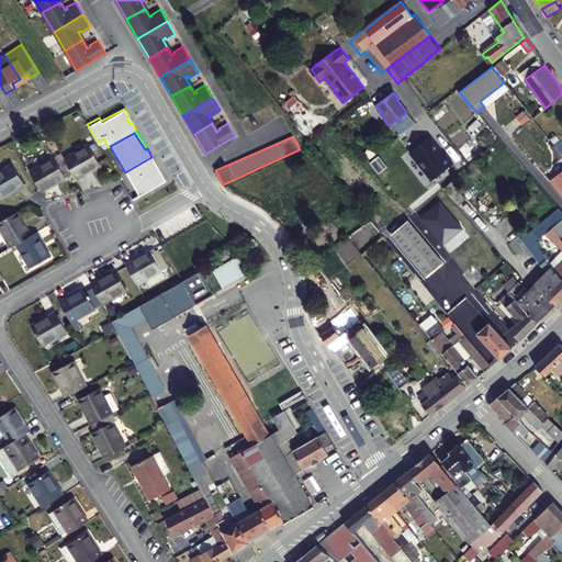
[(433,180),(453,164),(446,154),(444,155),(429,137),(409,153),(433,180)]
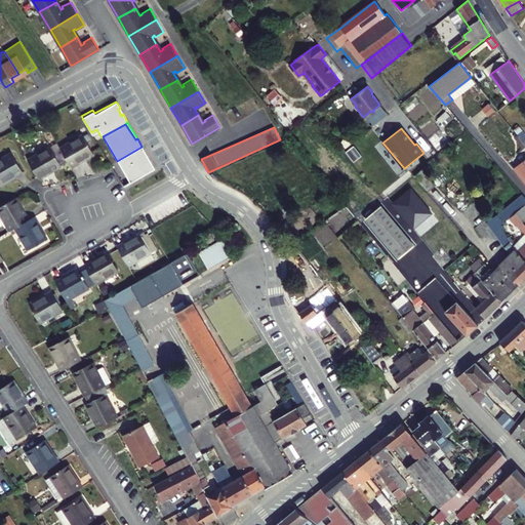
[(93,155),(83,135),(59,148),(71,167),(93,155)]
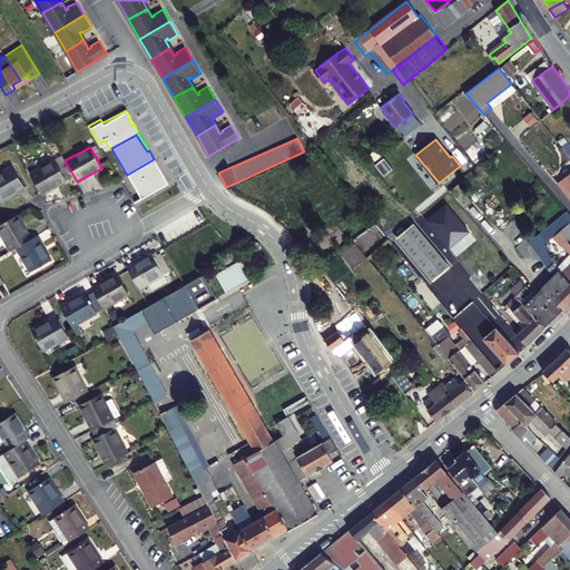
[(154,172),(159,168),(154,159),(148,163),(154,172)]
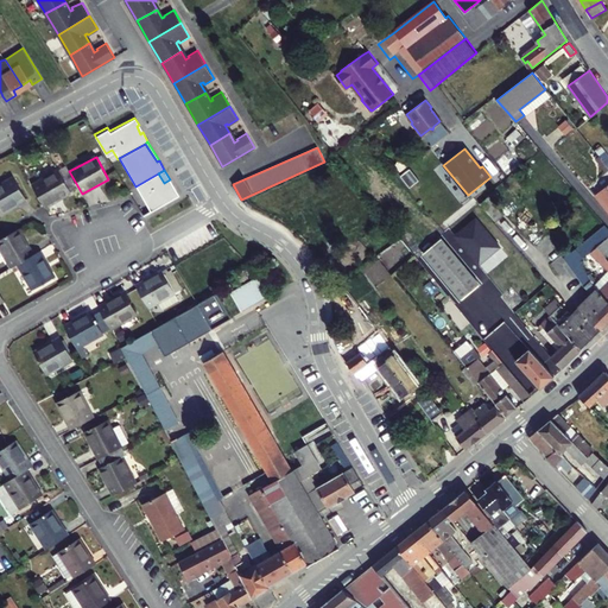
[(70,192),(58,171),(32,185),(44,207),(70,192)]
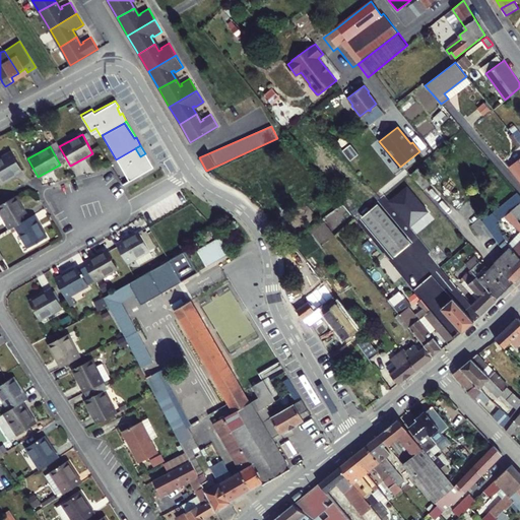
[(135,148),(116,159),(129,181),(153,167),(145,153),(140,156),(135,148)]
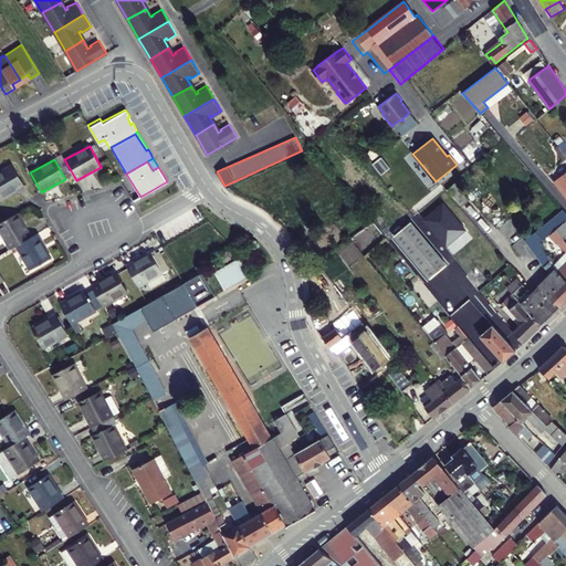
[(0,199),(24,186),(13,166),(0,173),(0,199)]
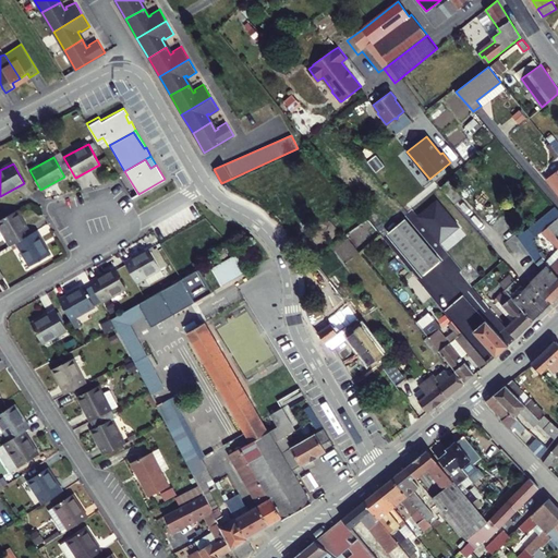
[(460,179),(456,176),(441,186),(466,215),(474,208),(453,185),(460,179)]
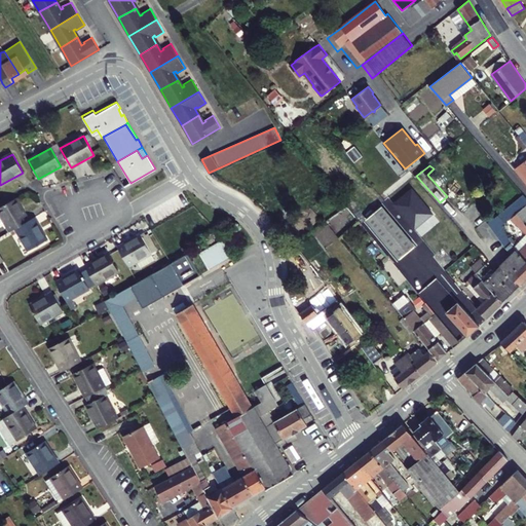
[(414,229),(433,215),(412,189),(395,202),(414,229)]
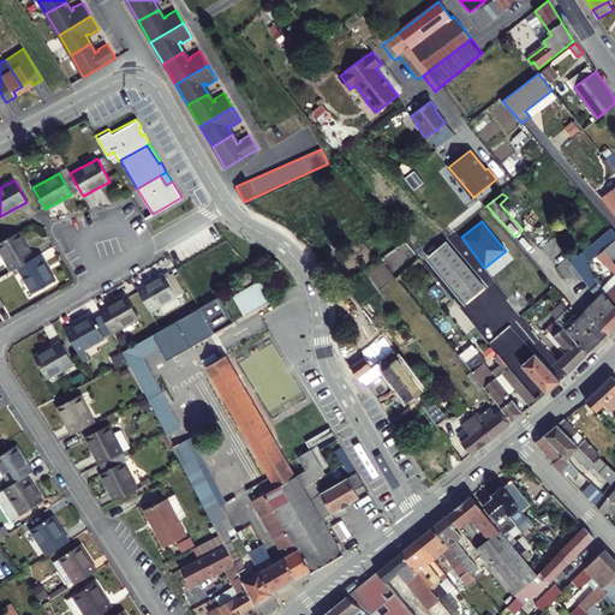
[(614,272),(614,285),(605,296),(614,304),(614,231),(613,228),(585,251),(591,260),(597,255),(614,272)]
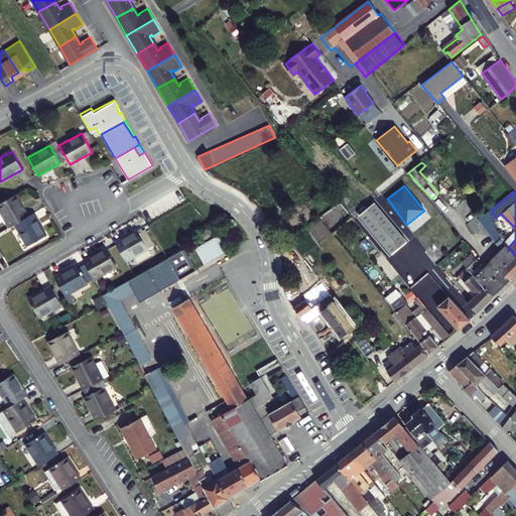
[(15,224),(28,217),(15,195),(0,203),(0,222),(5,220),(10,227),(15,224)]
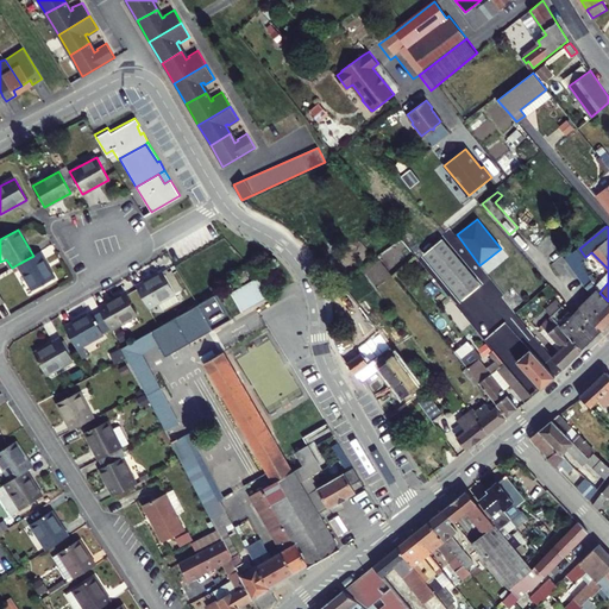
[(403,239),(377,252),(384,265),(409,253),(403,239)]
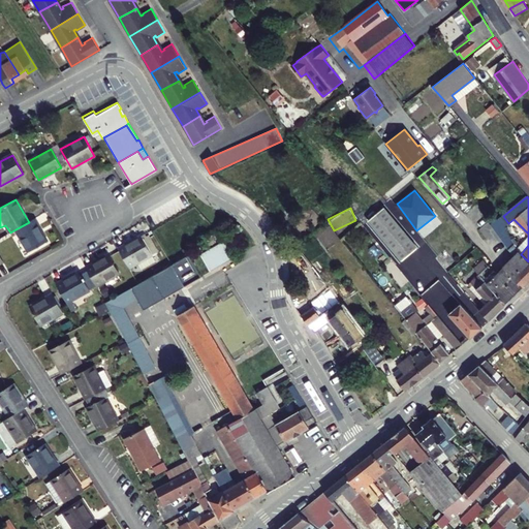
[(416,249),(383,210),(369,221),(403,261),(416,249)]
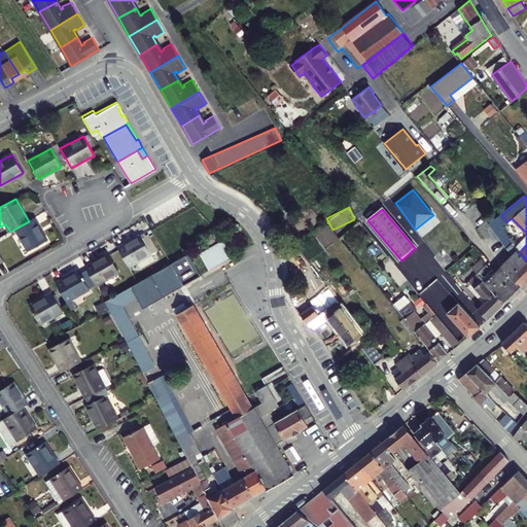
[(489,223),(505,246),(512,241),(503,225),(506,222),(501,215),(500,215),(489,223)]
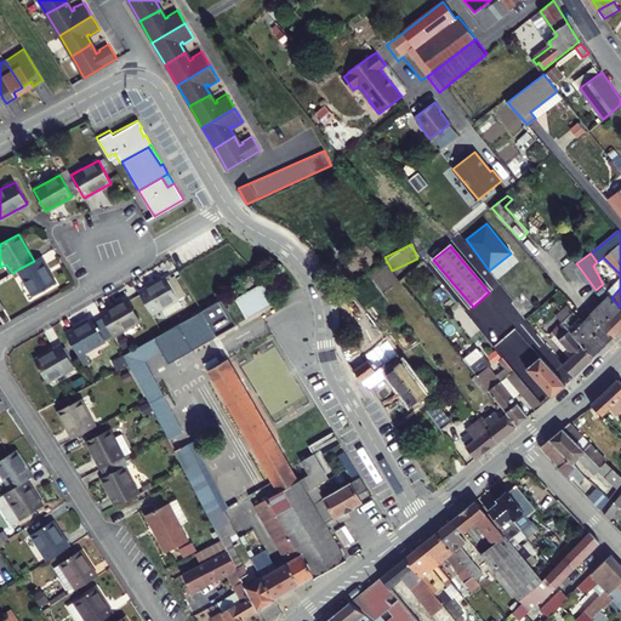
[(34,261),(18,269),(34,295),(55,284),(40,257),(34,261)]
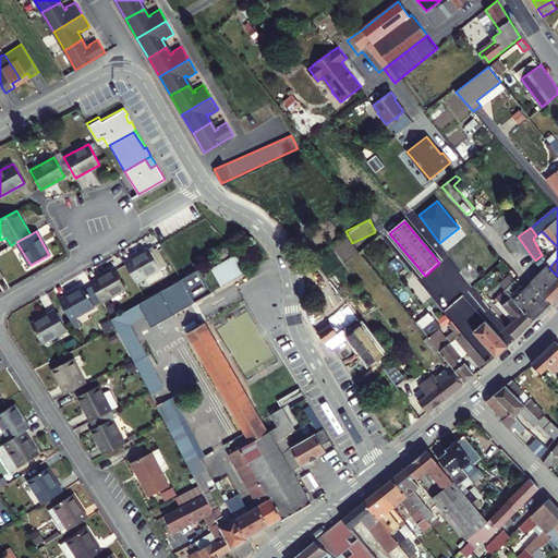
[(192,237),(181,246),(192,259),(202,250),(192,237)]
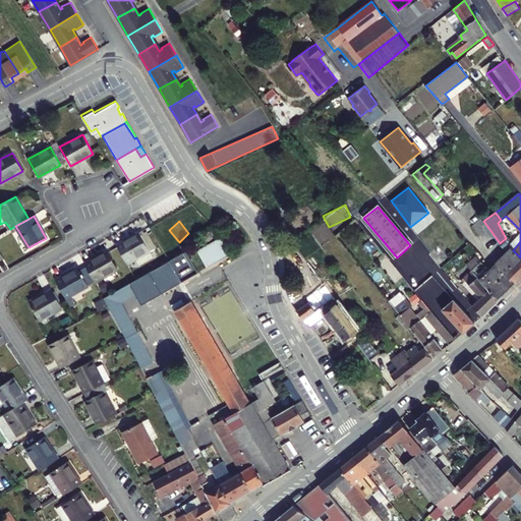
[(140,236),(139,233),(117,245),(127,264),(134,259),(138,266),(153,257),(150,250),(140,236)]
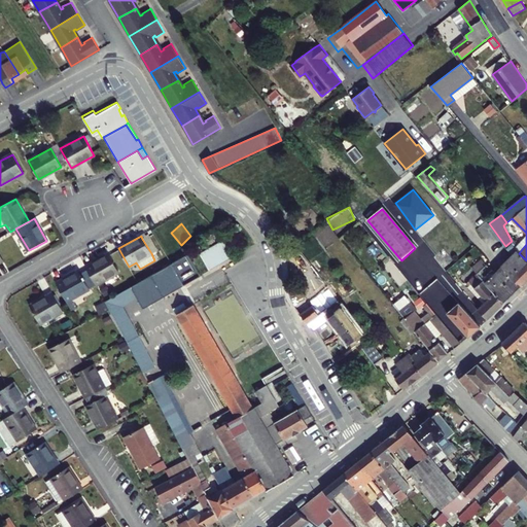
[(157,250),(149,236),(142,239),(151,253),(157,250)]
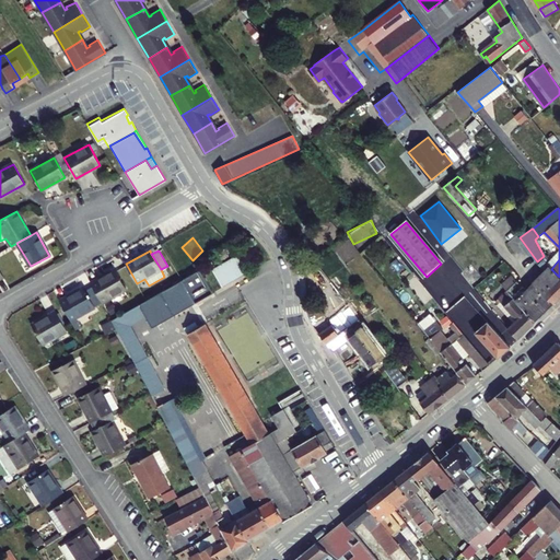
[(248,272),(238,255),(185,286),(182,280),(139,304),(142,306),(146,310),(147,313),(147,316),(152,327),(233,281),(248,272)]
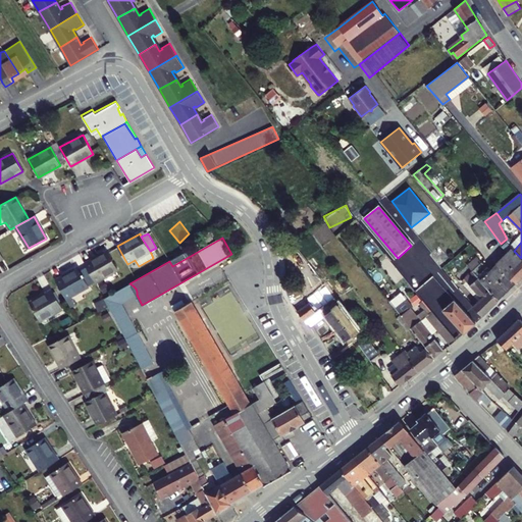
[(496,263),(497,264),(506,273),(503,276),(512,285),(521,275),(521,258),(514,251),(512,249),(507,239),(501,244),(508,252),(496,263)]
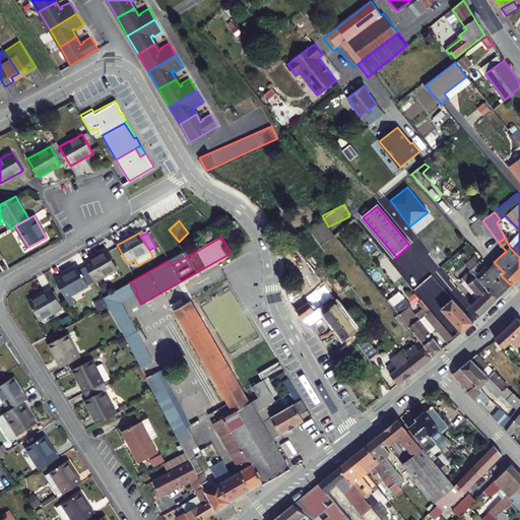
[(117,268),(107,251),(84,263),(94,280),(117,268)]
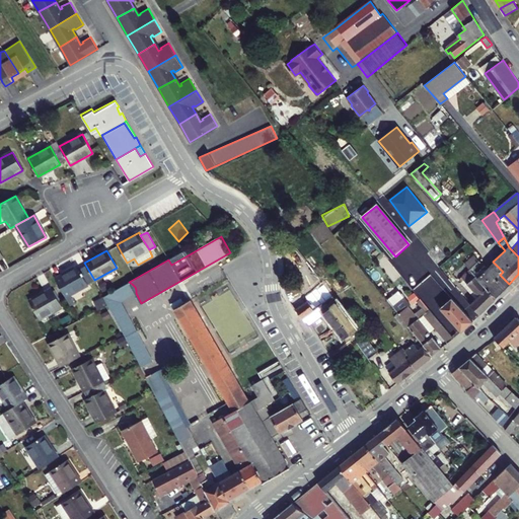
[(464,264),(469,269),(478,261),(473,254),(464,264)]
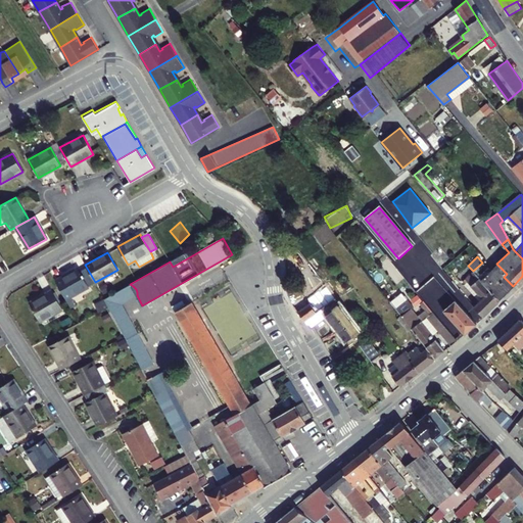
[(494,267),(504,277),(507,274),(497,265),(494,267)]
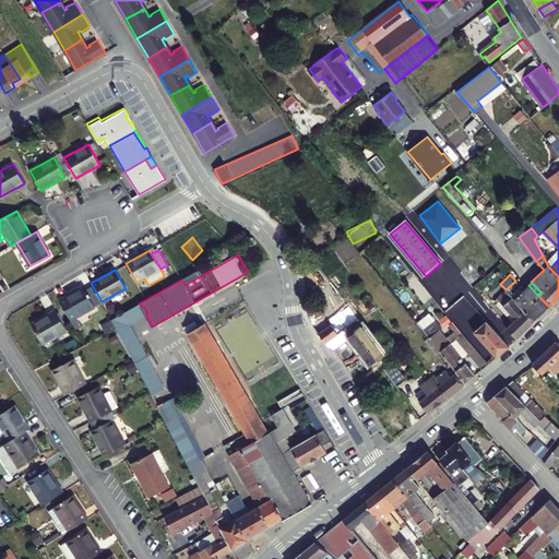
[(521,286),(511,296),(534,321),(548,306),(538,296),(528,285),(525,289),(521,286)]
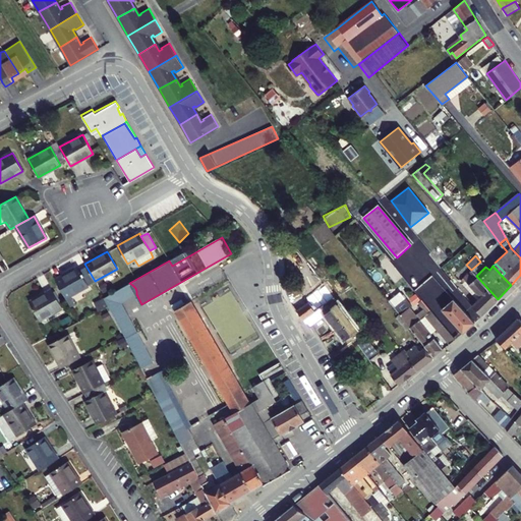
[(89,285),(77,268),(56,280),(65,298),(89,285)]
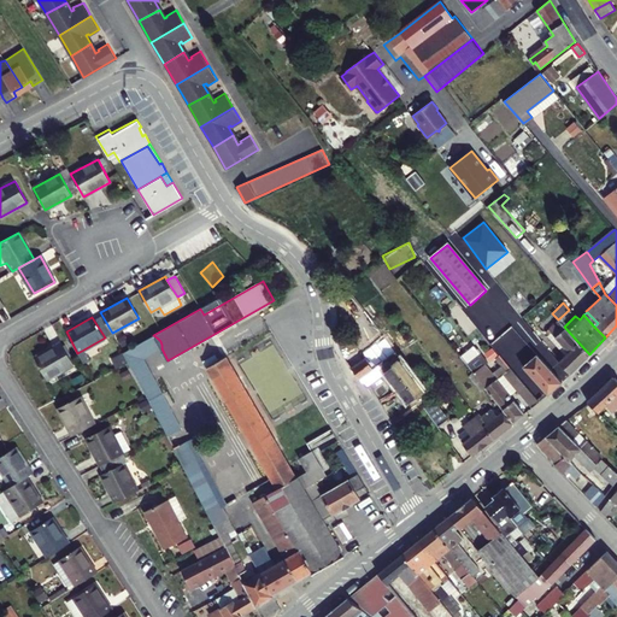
[(570,374),(589,354),(564,327),(558,319),(546,331),(550,335),(552,333),(569,351),(559,360),(570,374)]
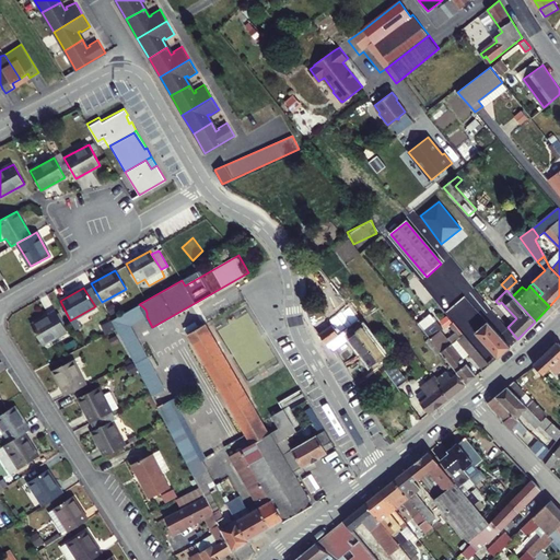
[(386,354),(352,310),(331,325),(326,317),(316,325),(315,328),(327,345),(345,331),(371,365),(386,354)]
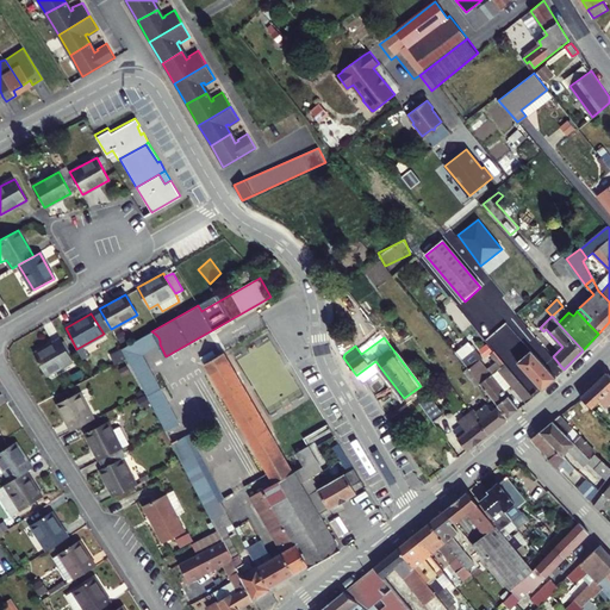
[(73,361),(61,338),(33,353),(47,375),(73,361)]
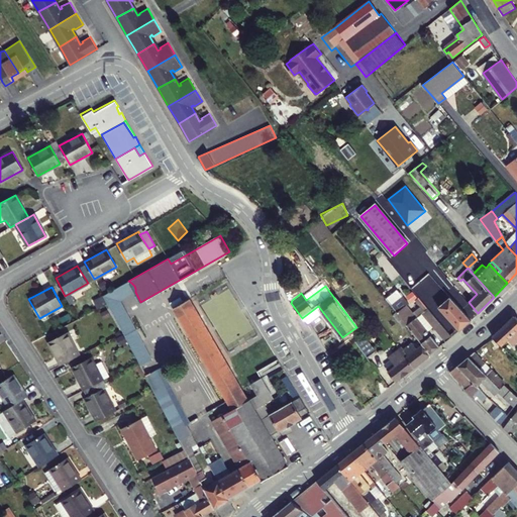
[(114,293),(114,289),(104,295),(125,336),(136,329),(120,300),(117,298),(115,296),(114,293)]
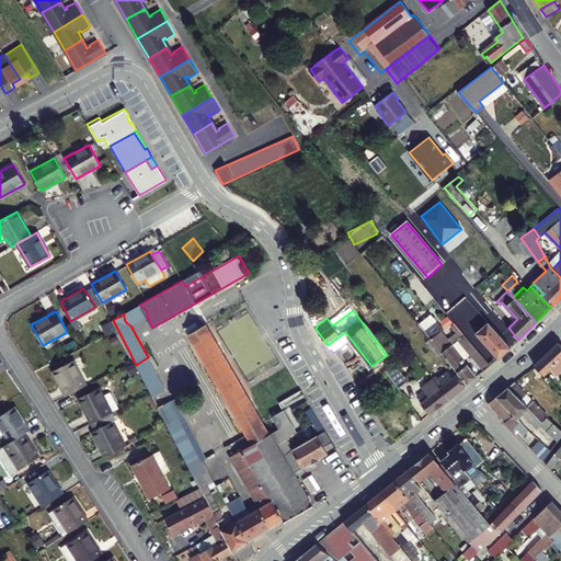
[(430,339),(441,353),(451,344),(439,329),(442,328),(435,320),(423,330),(430,339)]
